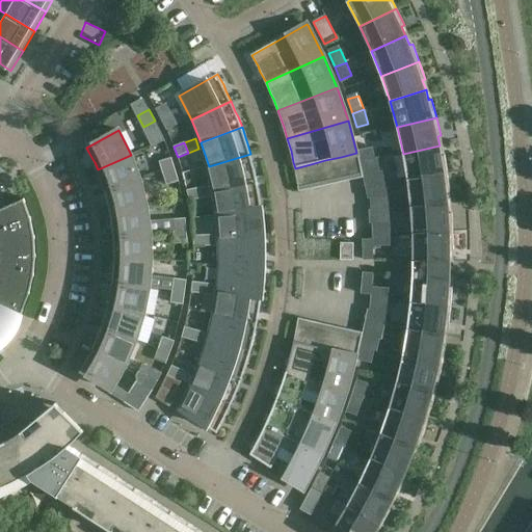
[(440,145),(403,154),(407,180),(448,174),(445,156),(442,156),(440,145)]
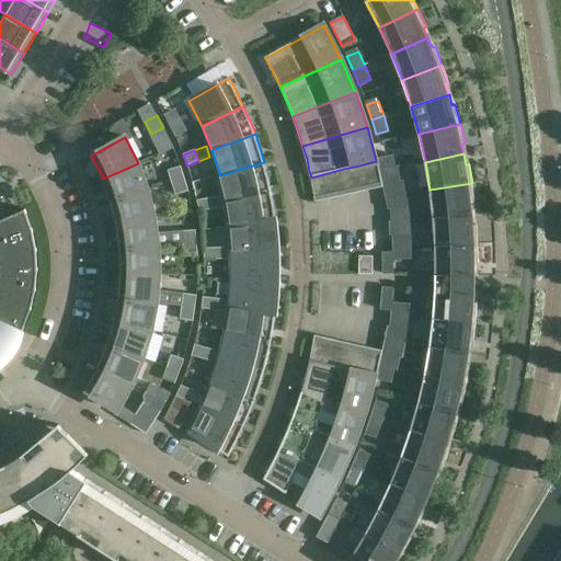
[(380,173),(397,170),(393,158),(378,161),(380,173)]
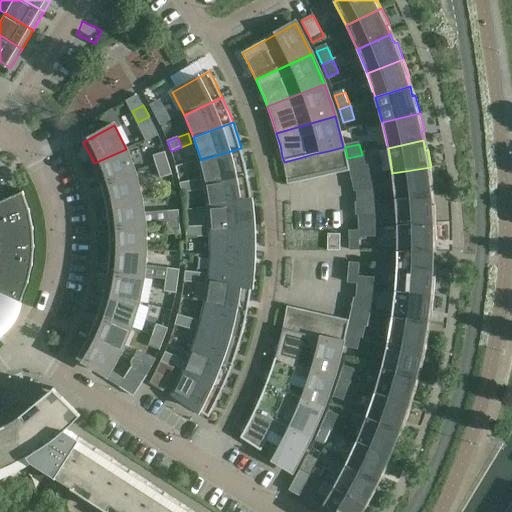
[(343,147),(328,151),(334,174),(350,171),(350,169),(347,158),(345,147),(343,148),(343,147)]
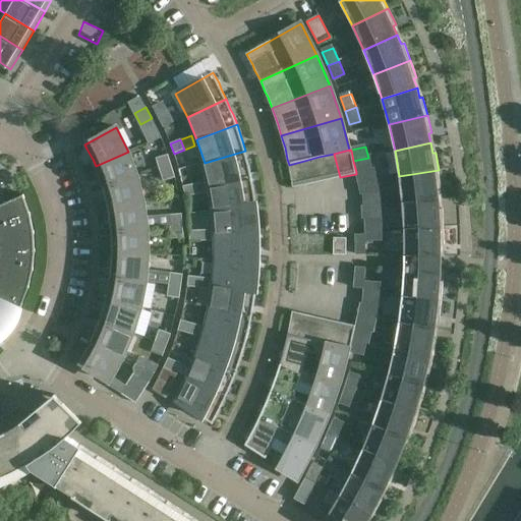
[(248,162),(245,151),(205,163),(210,186),(252,178),(250,172),(248,162)]
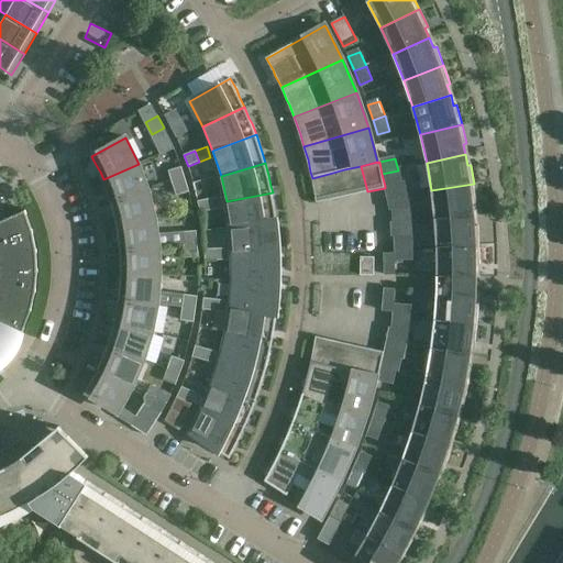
[(110,198),(111,202),(148,191),(139,164),(103,179),(107,188),(110,198)]
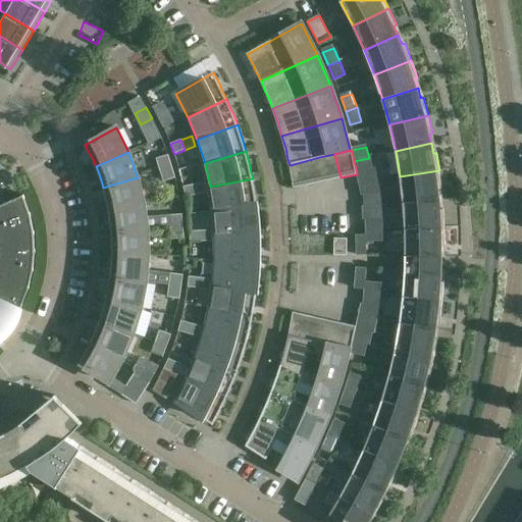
[(325,180),(341,177),(334,154),(319,157),(325,180)]
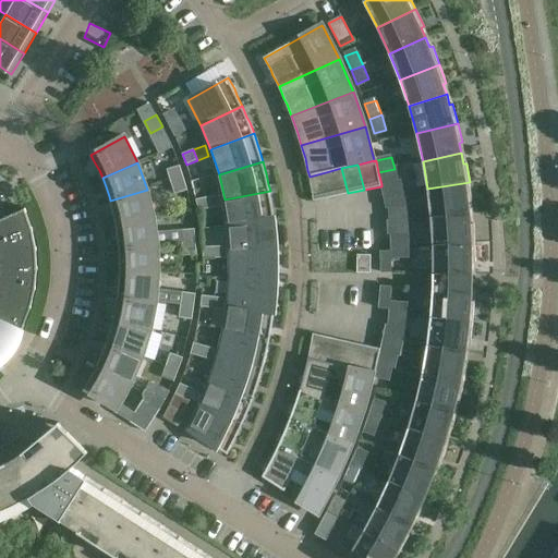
[(171,182),(184,178),(180,166),(168,170),(171,182)]
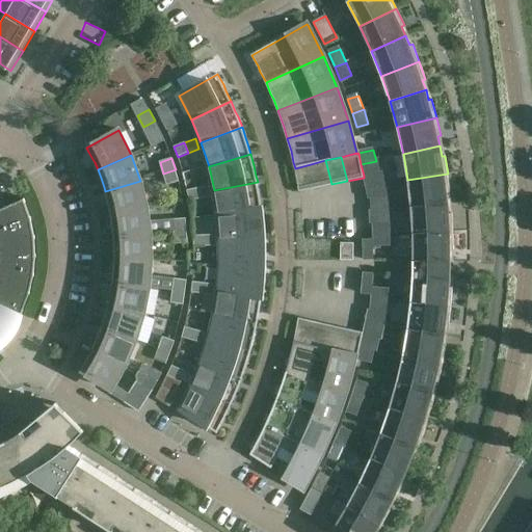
[(316,188),(331,184),(325,160),(311,164),(316,188)]
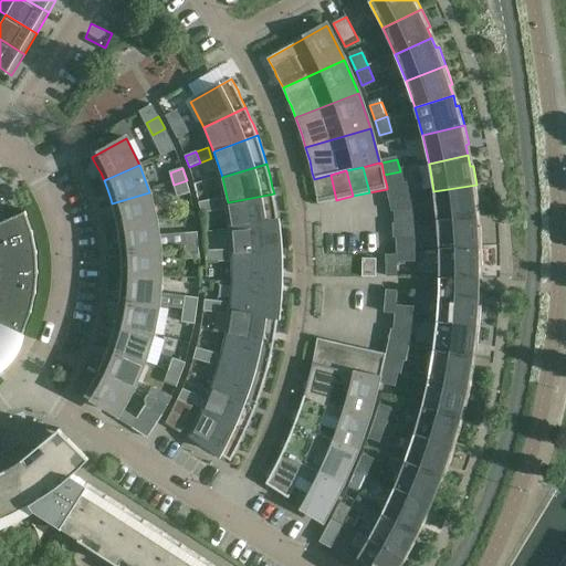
[(400,171),(384,175),(387,187),(402,182),(400,171)]
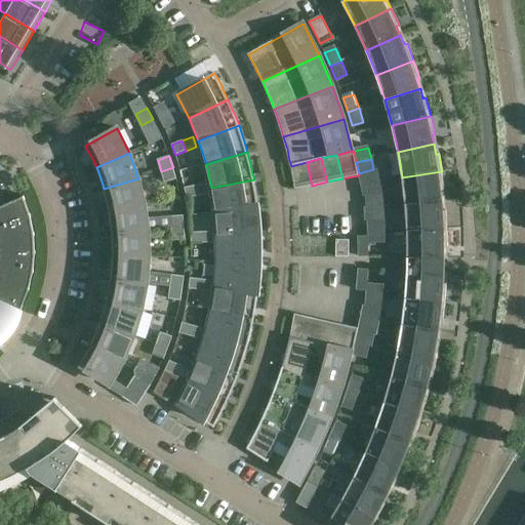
[(293,177),(295,189),(312,186),(307,162),(291,166),(293,177)]
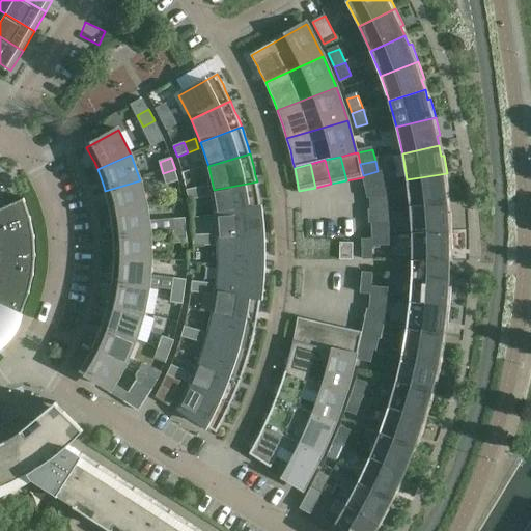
[(175,169),(163,173),(166,185),(178,182),(175,169)]
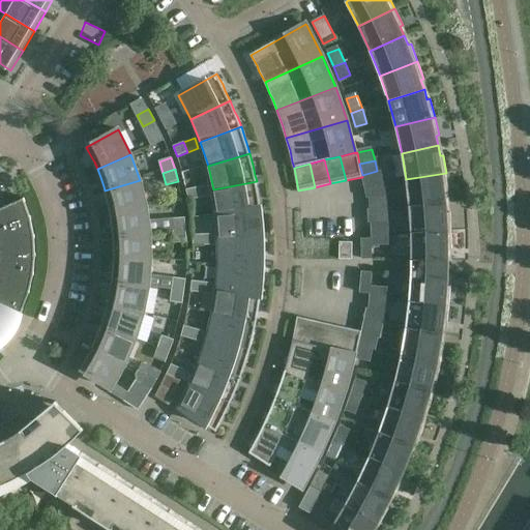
[(446,173),(406,179),(410,206),(447,202),(445,193),(448,192),(446,173)]
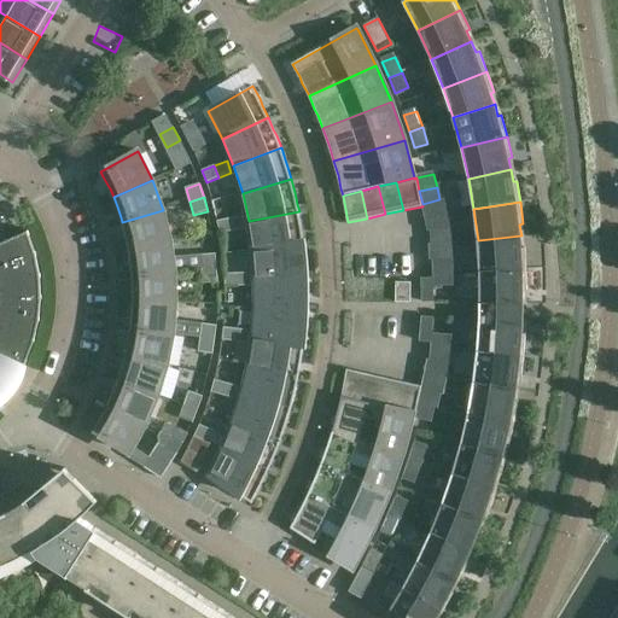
[(127,238),(129,249),(170,240),(163,210),(122,222),(126,233),(127,238)]
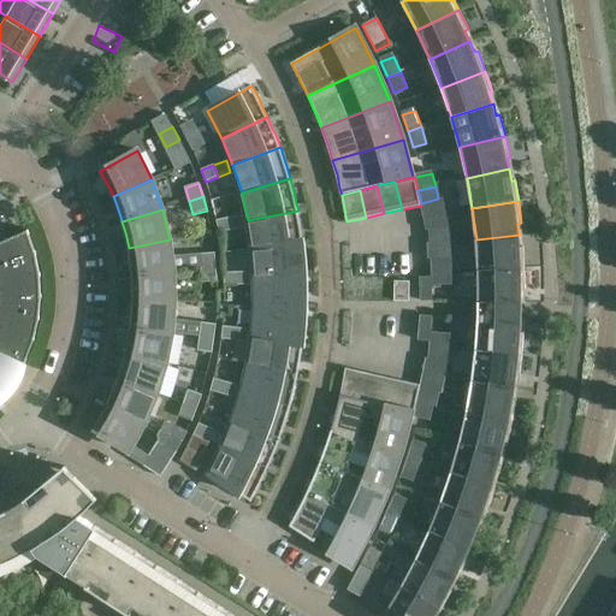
[(300,217),(298,211),(248,220),(253,249),(303,243),(301,230),(300,217)]
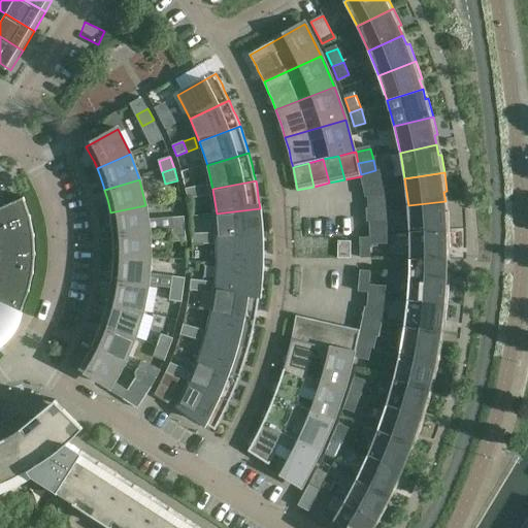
[(197,187),(199,197),(209,195),(207,185),(197,187)]
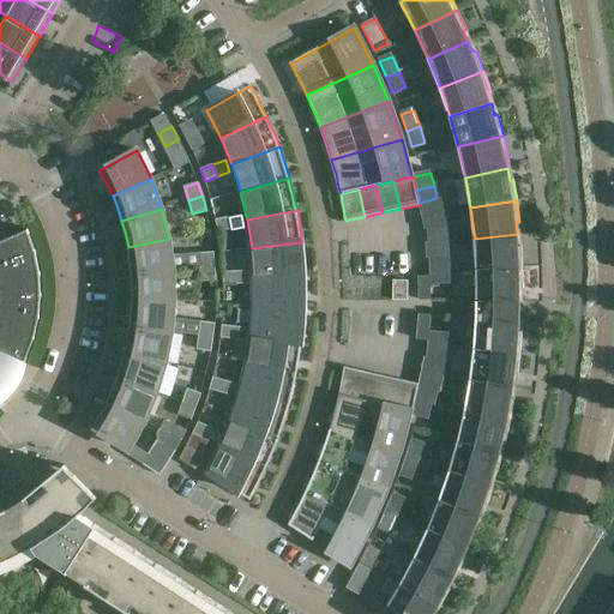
[(232,229),(229,217),(216,220),(218,232),(232,229)]
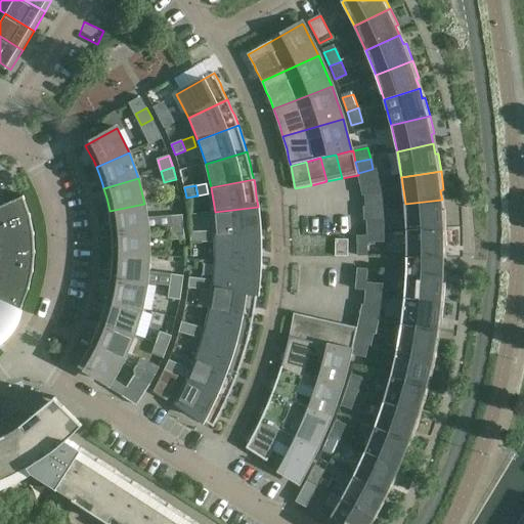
[(364,195),(365,207),(381,206),(380,194),(364,195)]
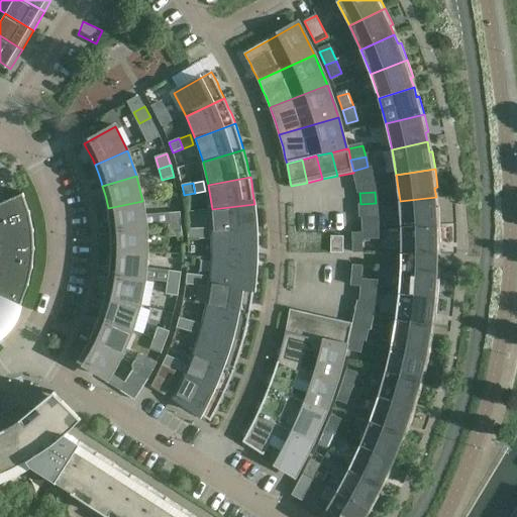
[(11,320),(11,319),(13,319),(16,315),(21,305),(28,286),(33,268),(34,249),(34,231),(30,213),(23,194),(0,203),(0,335),(3,332),(7,328),(6,326),(7,325),(9,324),(9,323),(10,322),(11,320)]
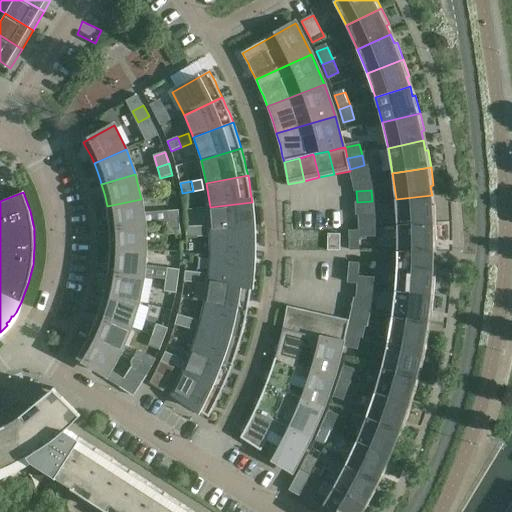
[(432,195),(396,199),(397,225),(436,223),(435,205),(432,205),(432,195)]
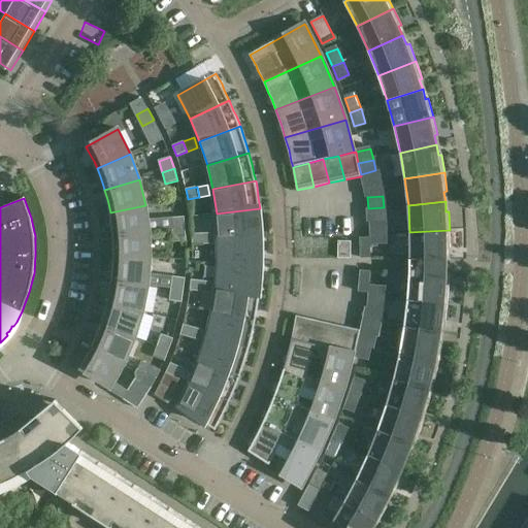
[(112,226),(113,235),(150,232),(145,205),(110,212),(111,221),(112,226)]
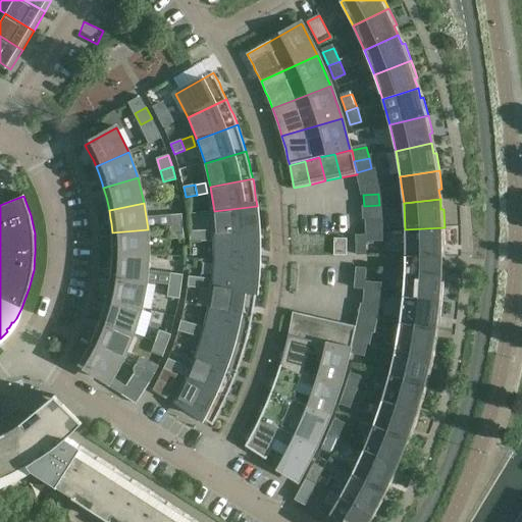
[(258,211),(257,206),(214,211),(216,236),(259,233),(259,222),(258,211)]
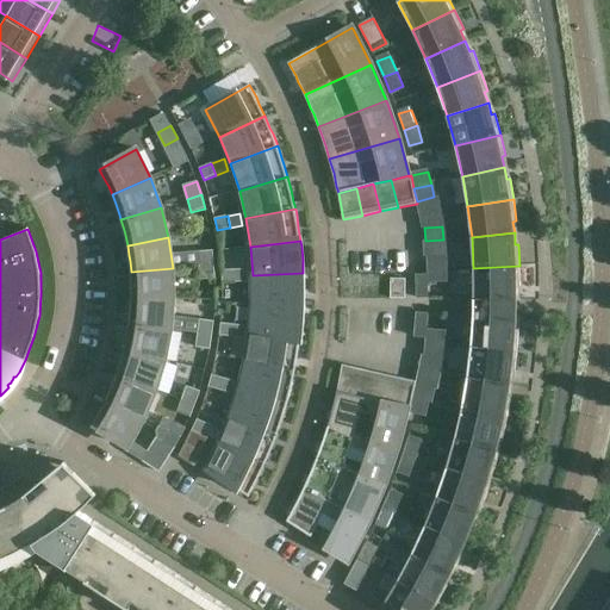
[(200,266),(215,265),(213,250),(199,251),(200,266)]
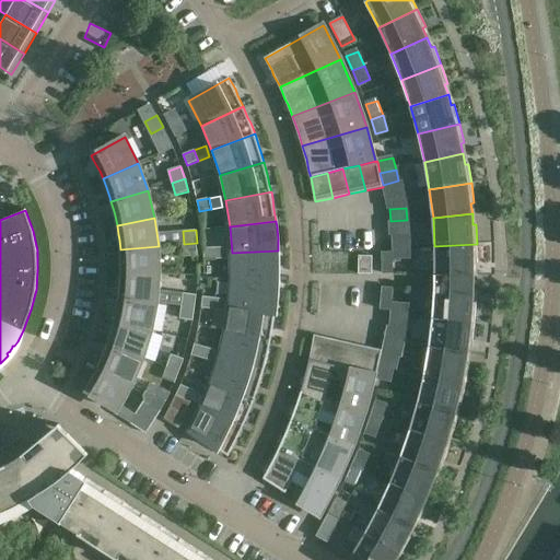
[(393,247),(409,247),(408,235),(392,235),(393,247)]
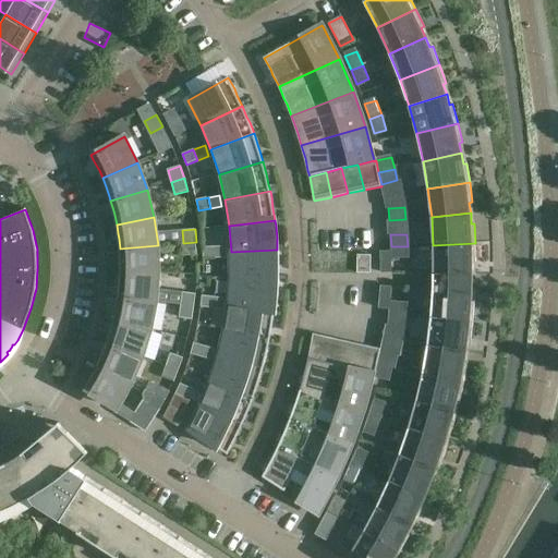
[(490,238),(477,239),(478,256),(492,255),(490,238)]
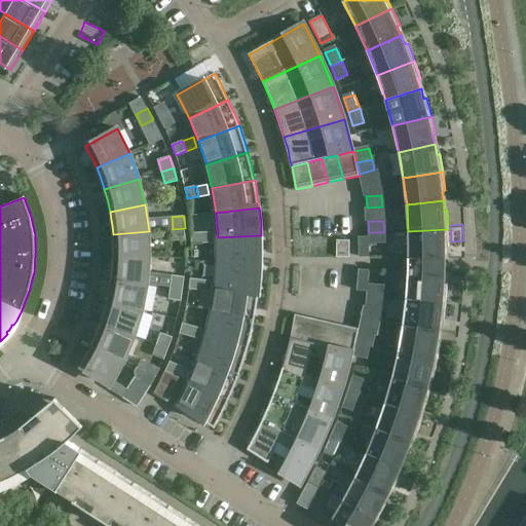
[(185,228),(173,229),(173,241),(186,240),(185,228)]
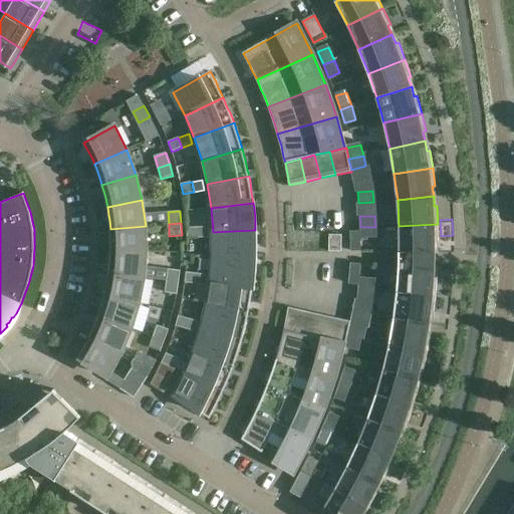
[(439,242),(438,224),(399,226),(399,253),(436,253),(436,242),(439,242)]
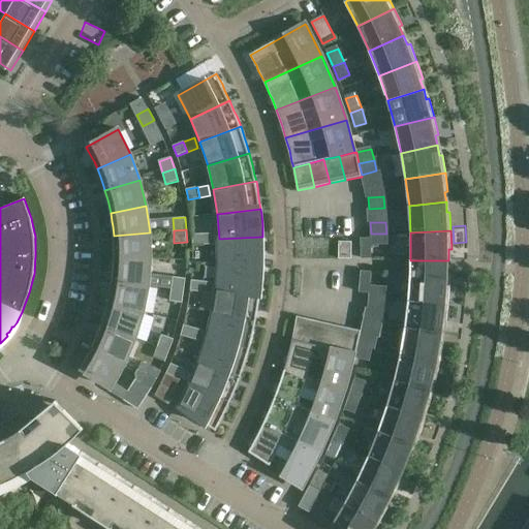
[(114,254),(114,258),(151,259),(150,232),(114,236),(114,240),(114,249),(114,254)]
